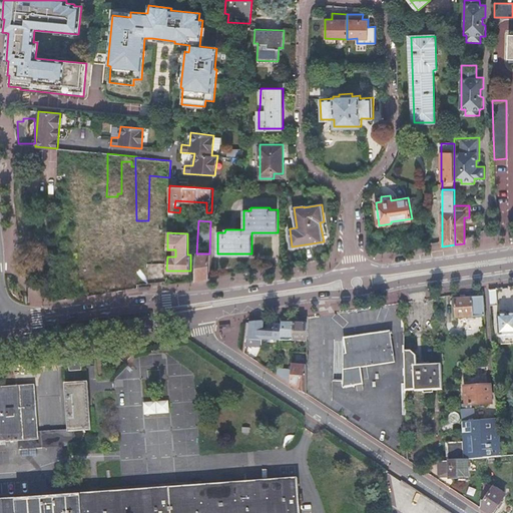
[(131,247),(110,246),(110,271),(131,271),(131,247)]
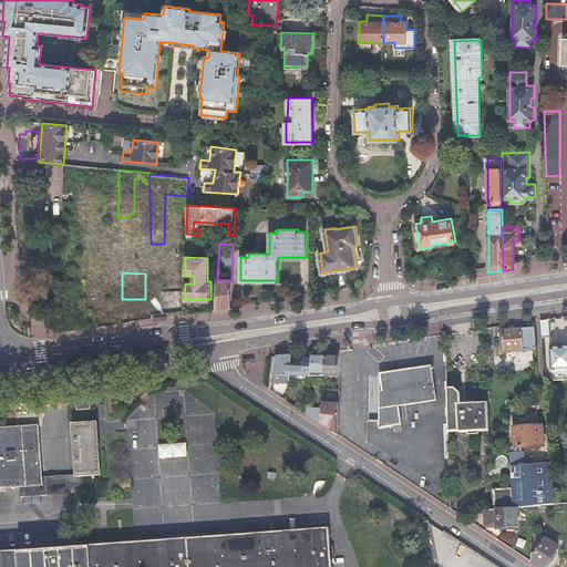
[(151,275),(151,299),(177,299),(178,275),(151,275)]
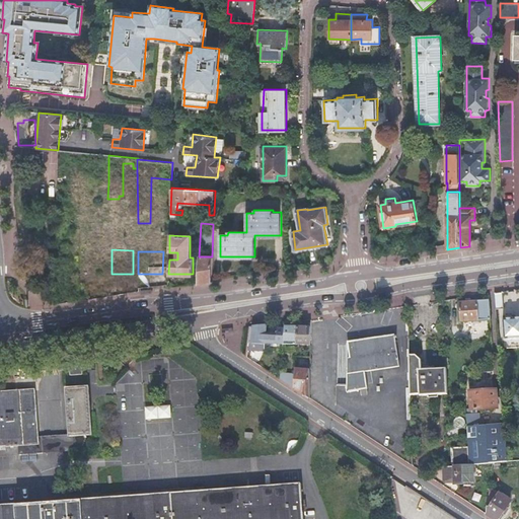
[(211,282),(212,256),(199,256),(198,285),(211,283),(211,282)]
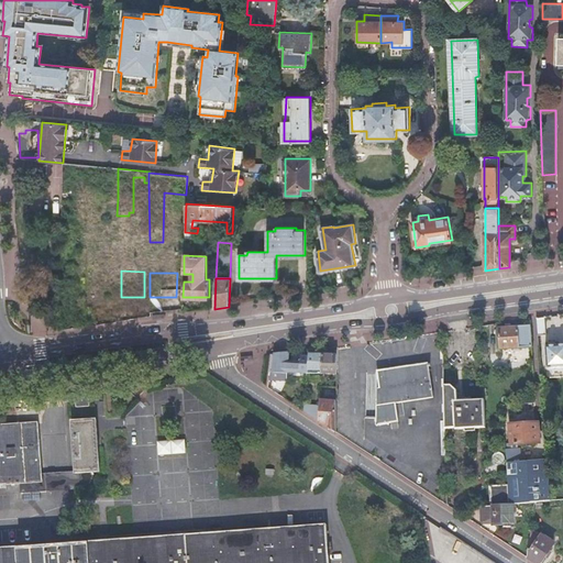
[(97,323),(114,320),(111,306),(95,309),(97,323)]
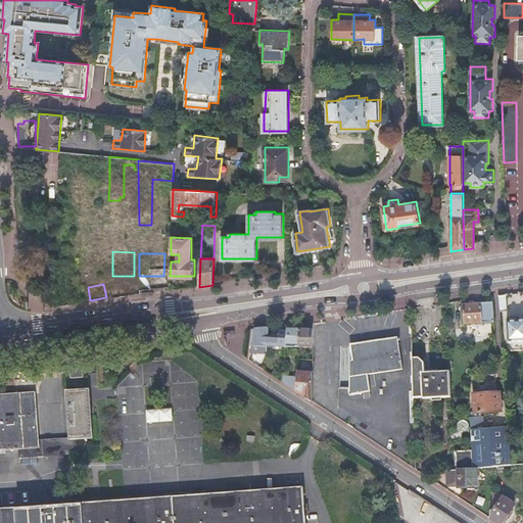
[(507,294),(498,296),(500,312),(508,311),(507,294)]
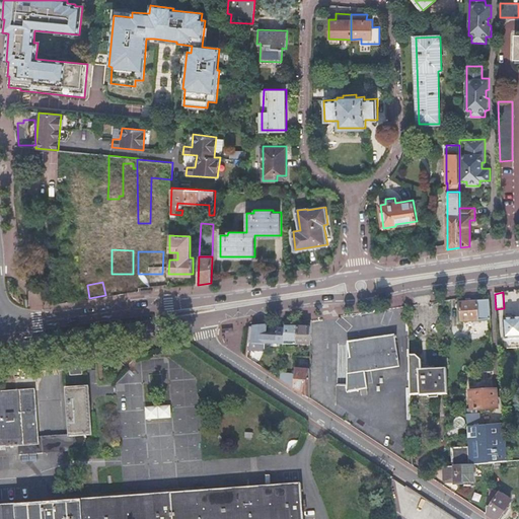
[(479,320),(491,319),(489,300),(459,303),(461,327),(465,326),(465,321),(475,320),(476,326),(479,326),(479,320)]
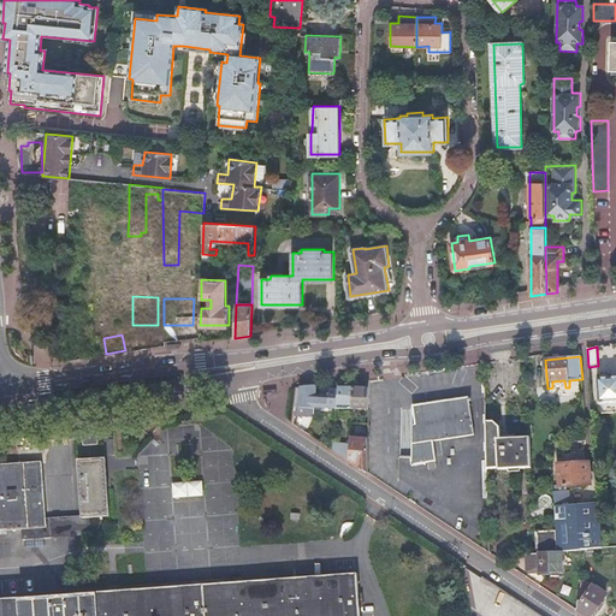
[(615,377),(597,378),(599,402),(615,400),(615,377)]
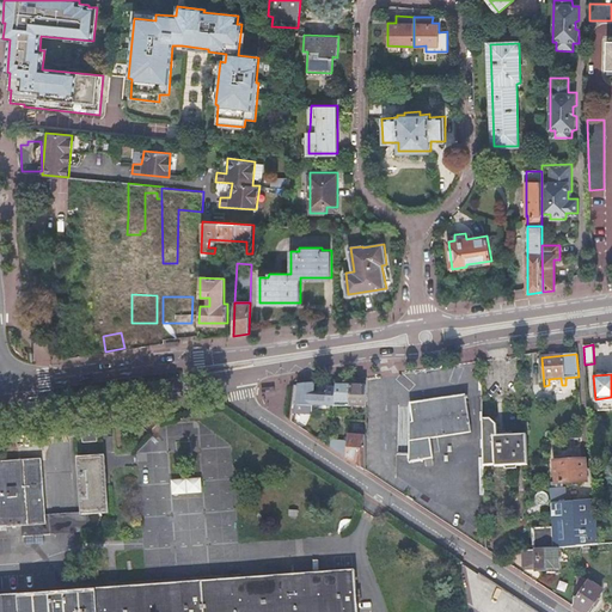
[(366,407),(366,383),(362,383),(362,386),(352,386),(350,407),(366,407)]
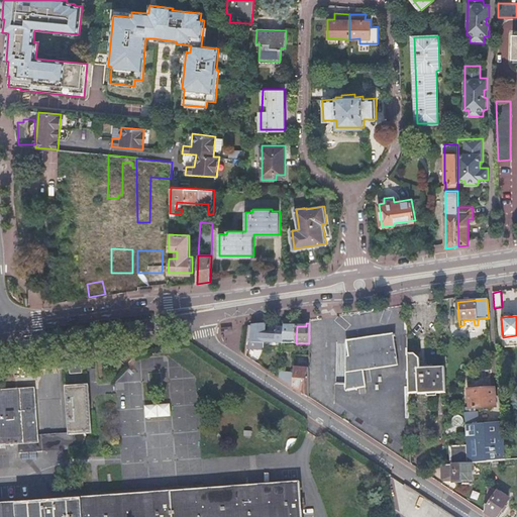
[(248,327),(247,338),(246,348),(264,349),(264,342),(276,343),(283,344),(283,343),(284,328),(277,328),(276,333),(265,332),(266,326),(266,324),(253,326),(248,327)]
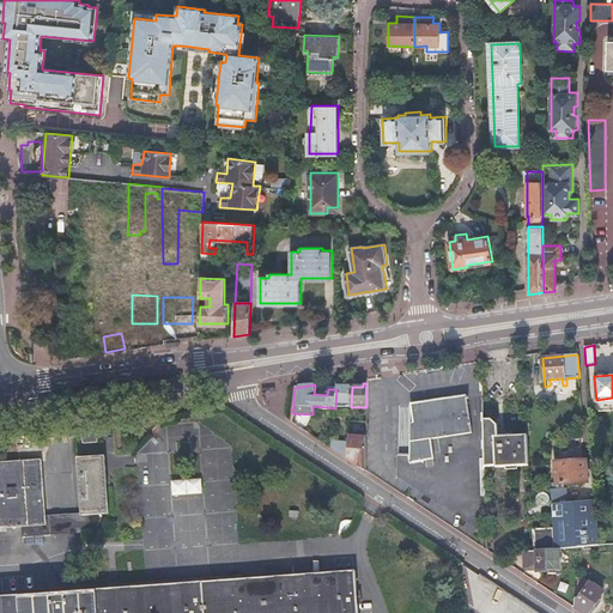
[(337,389),(335,407),(351,407),(352,387),(337,386),(337,389)]
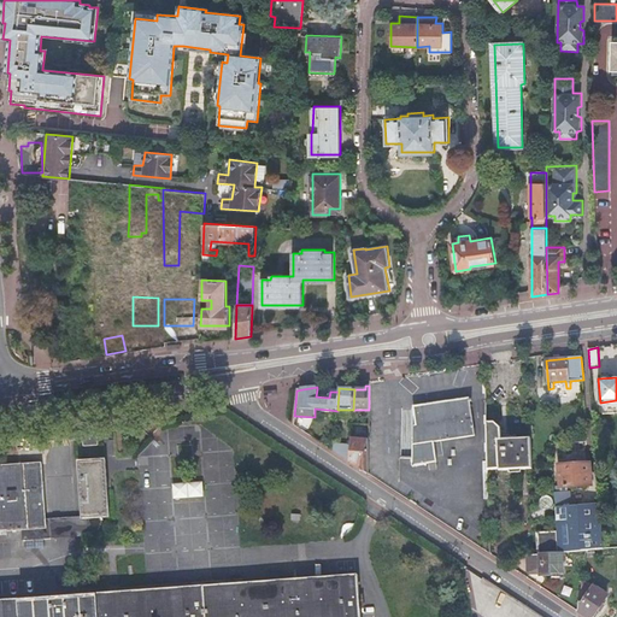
[(412,458),(412,465),(428,463),(425,444),(475,435),(470,398),(415,407),(417,425),(413,425),(412,458)]
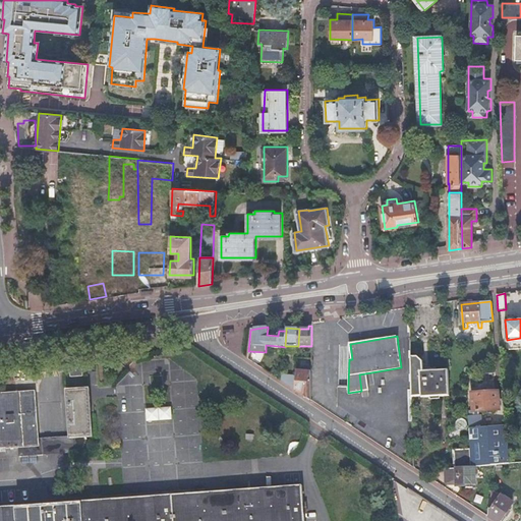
[(205,367),(211,358),(201,352),(195,362),(205,367)]
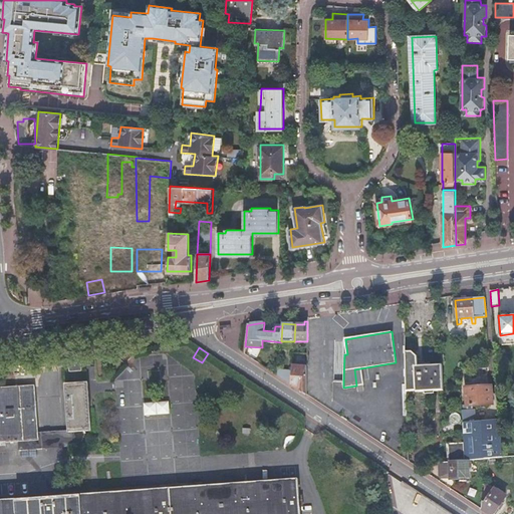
[(406,350),(407,390),(416,390),(416,391),(443,390),(442,364),(418,365),(417,356),(417,355),(412,350),(411,350),(406,350)]
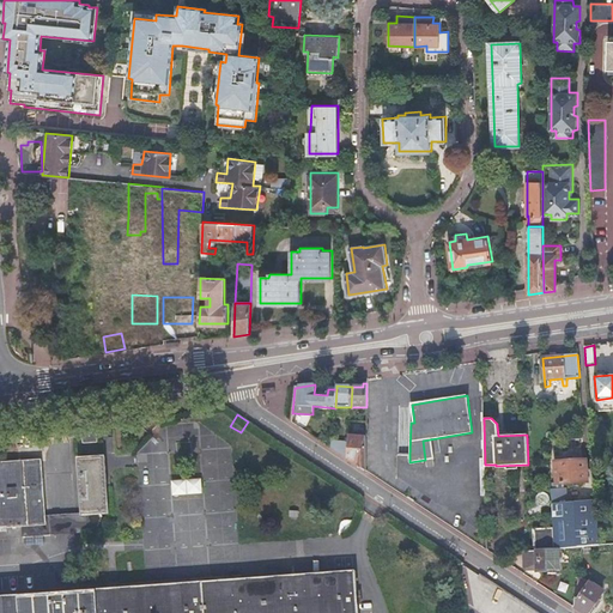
[(349,436),(349,442),(347,459),(350,460),(366,471),(366,442),(366,436),(366,431),(359,431),(359,436),(349,436)]
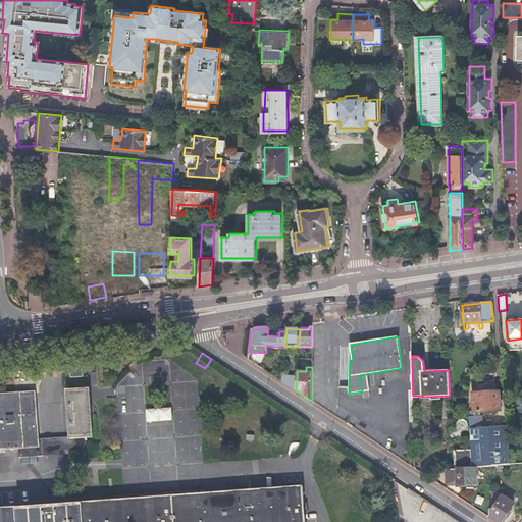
[(83,369),(72,370),(73,380),(84,379),(83,369)]
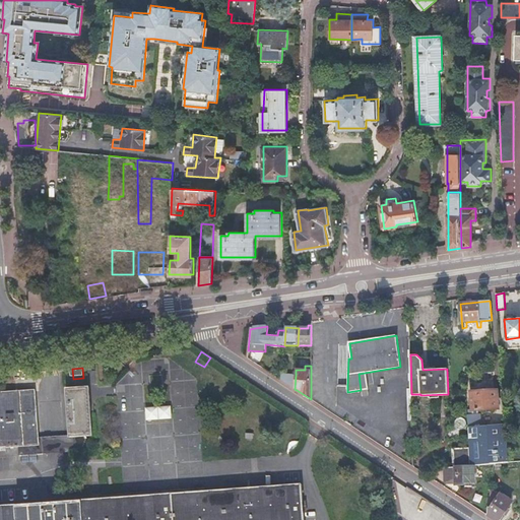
[(296,375),(281,374),(281,380),(295,389),(296,375)]
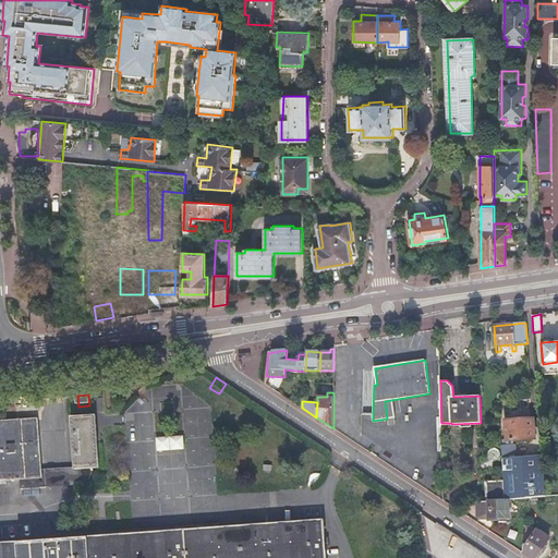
[(75,420),(79,469),(80,487),(99,486),(95,419),(75,420)]
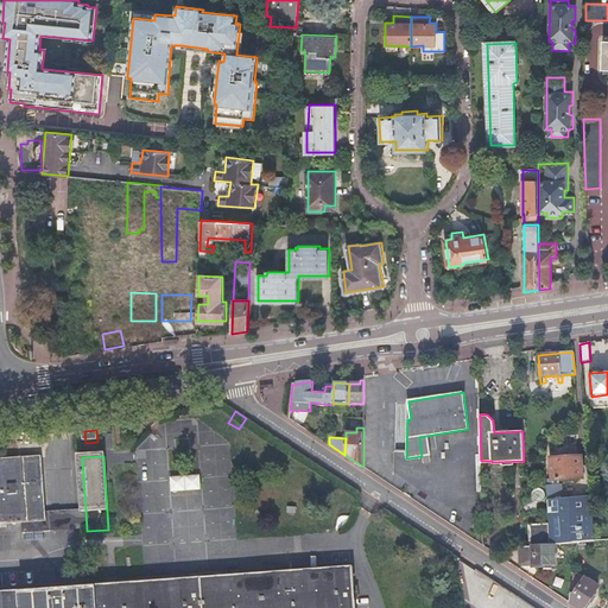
[(580,456),(551,457),(552,481),(578,479),(582,475),(580,456)]
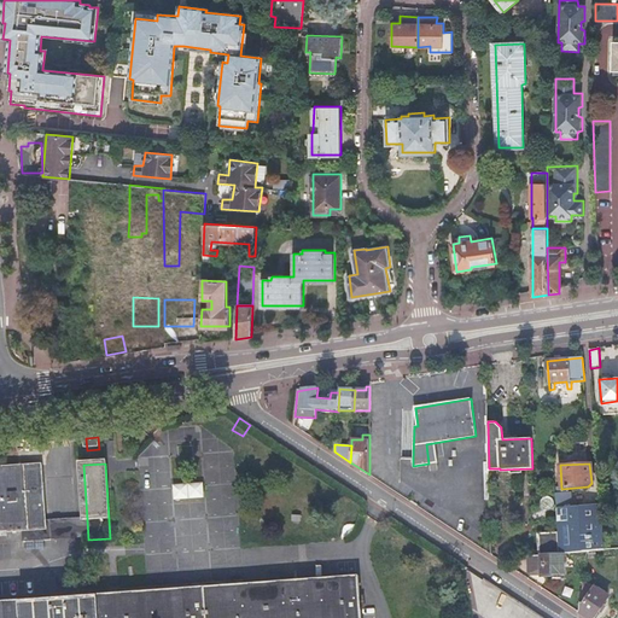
[(0,534),(22,532),(47,530),(47,523),(42,467),(0,470),(0,534)]
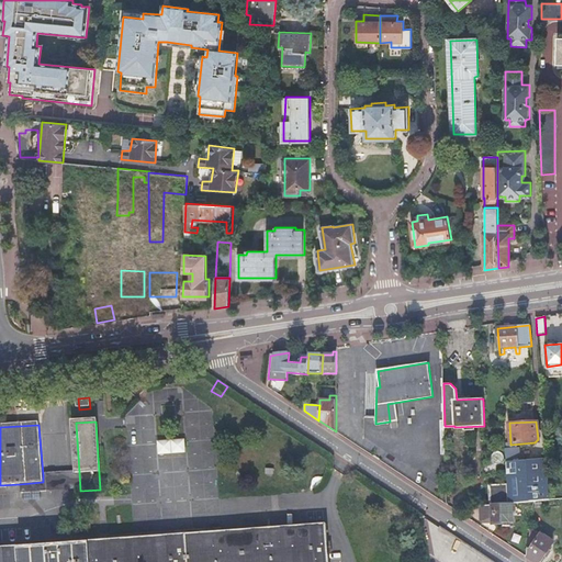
[(158,453),(184,452),(184,439),(158,440),(158,453)]
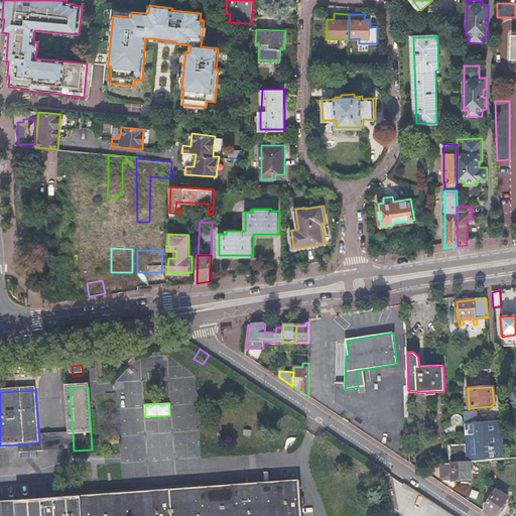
[(475,412),(464,412),(465,436),(466,443),(467,463),(491,461),(505,460),(503,433),(502,417),(498,418),(498,421),(476,422),(475,412)]
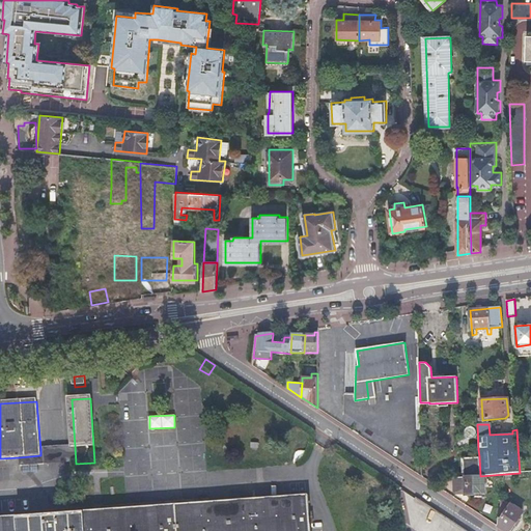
[(40,455),(19,457),(20,467),(58,465),(76,464),(75,446),(57,447),(40,449),(40,455)]
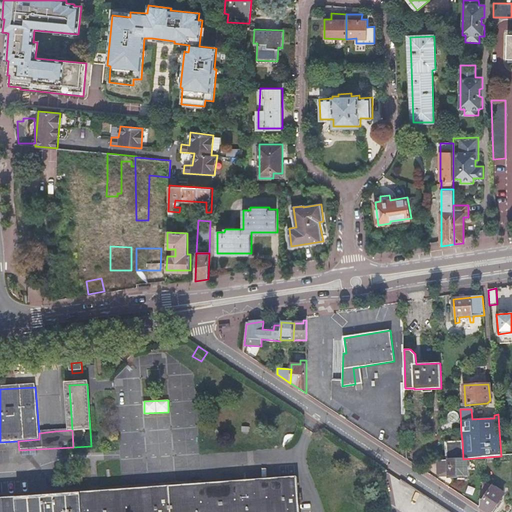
[(446,442),(448,460),(463,459),(462,440),(446,442)]
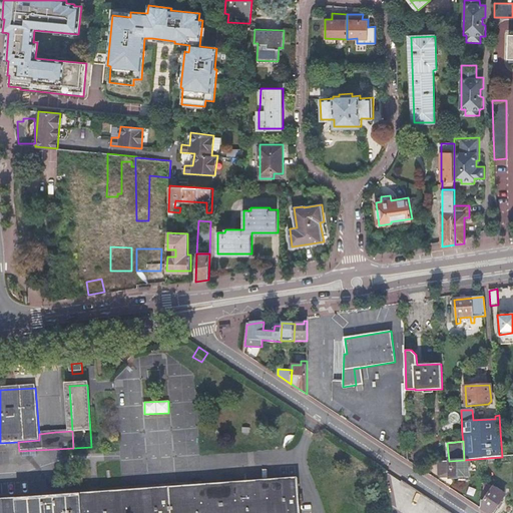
[(512,446),(503,447),(504,465),(512,464),(512,446)]
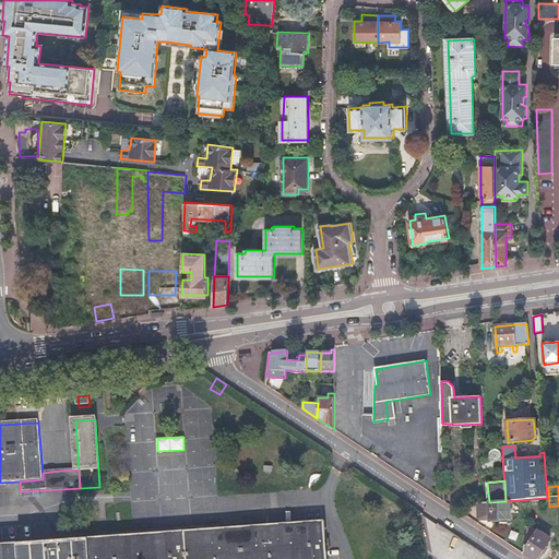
[(510,502),(478,503),(478,518),(482,521),(491,520),(491,522),(511,521),(510,502)]
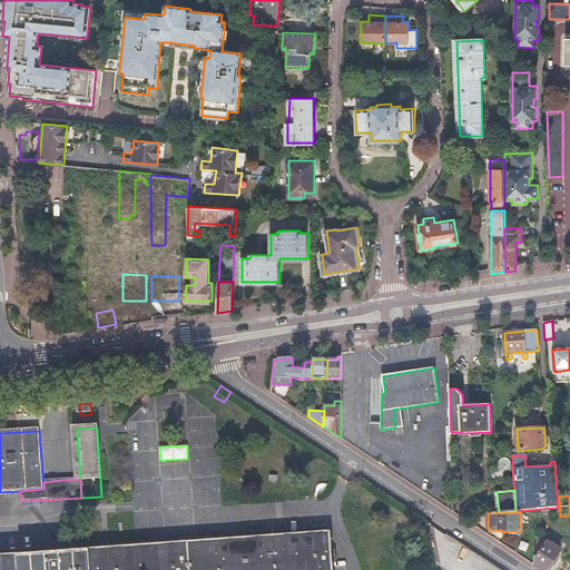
[(0,569),(333,569),(333,562),(332,548),(331,531),(261,537),(217,539),(204,540),(188,541),(0,554),(0,569)]
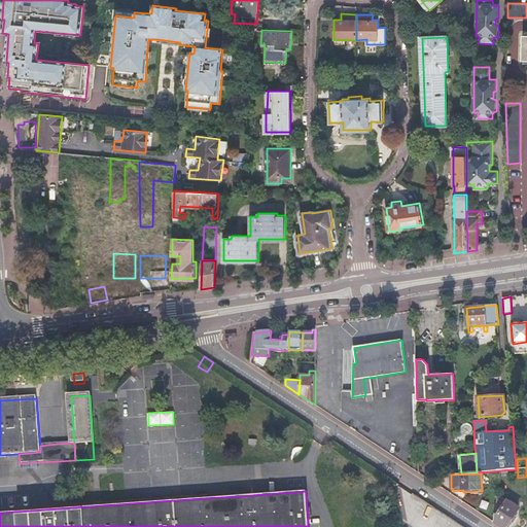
[(499,513),(495,511),(493,522),(500,526),(506,526),(520,508),(507,500),(506,502),(504,500),(500,505),(503,506),(499,513)]
